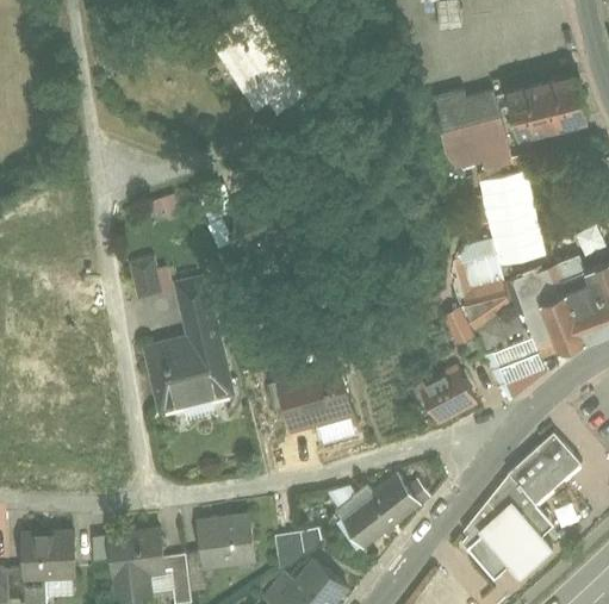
[(314,80),(261,0),(236,17),(225,1),(210,11),(221,26),(215,31),(231,56),(223,61),(240,86),(247,81),(259,99),(272,89),(280,101),(314,80)]
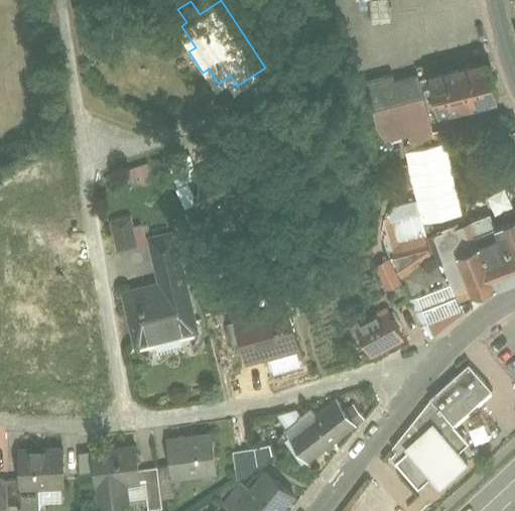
[(499,107),(489,64),(427,78),(437,121),(499,107)]
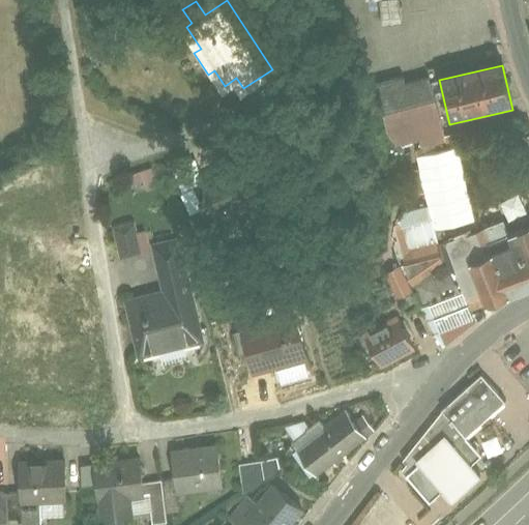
[(442,145),(427,83),(403,89),(401,81),(371,89),(381,132),(393,149),(416,143),(418,151),(442,145)]
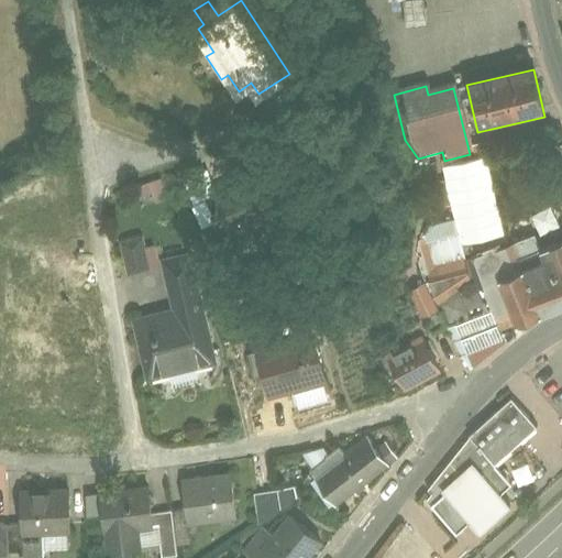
[(267,163),(215,187),(233,228),(286,204),(267,163)]
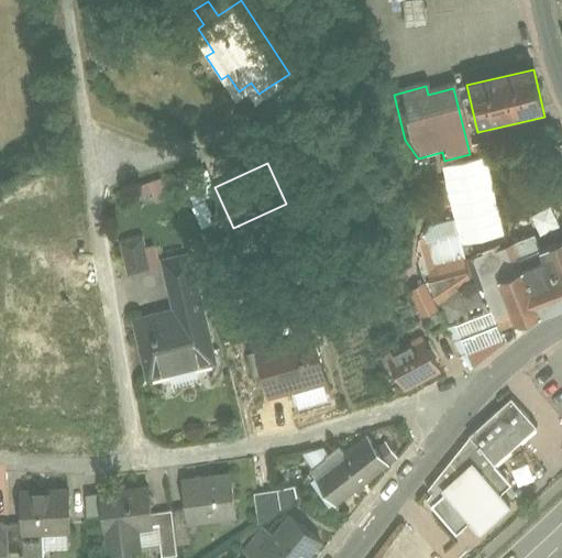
[(485,167),(443,176),(459,245),(499,237),(485,167)]
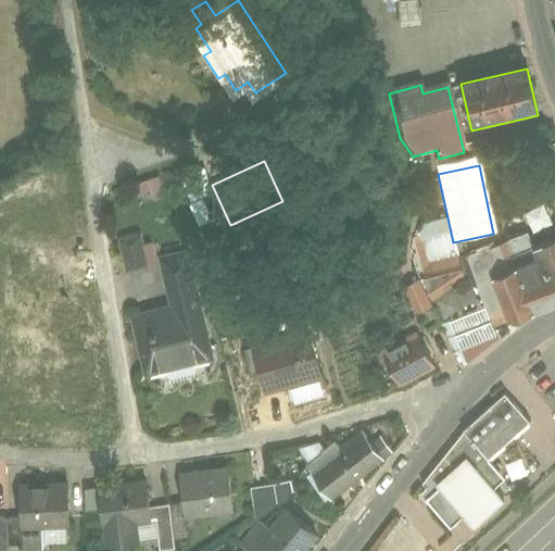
[(139,234),(115,239),(124,276),(148,271),(139,234)]
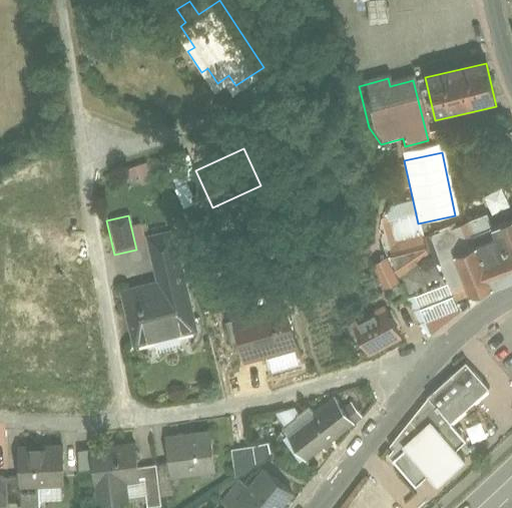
[(439,269),(454,307),(474,299),(473,297),(495,288),(492,281),(511,273),(511,220),(491,229),(489,224),(470,231),(468,225),(455,230),(454,225),(434,233),(435,236),(419,242),(431,272),(439,269)]
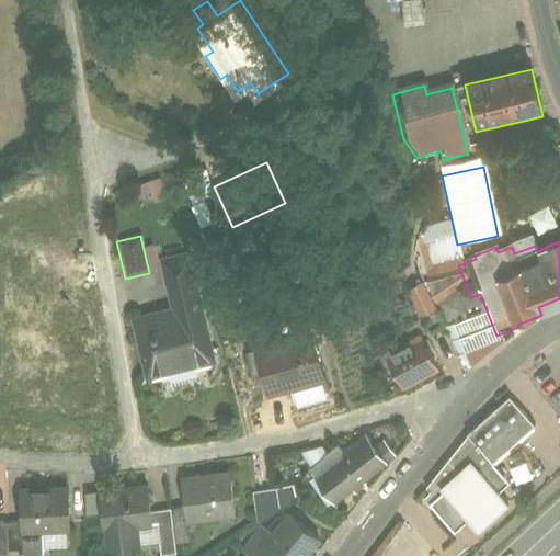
[(216,364),(187,251),(158,259),(170,307),(128,318),(145,382),(216,364)]
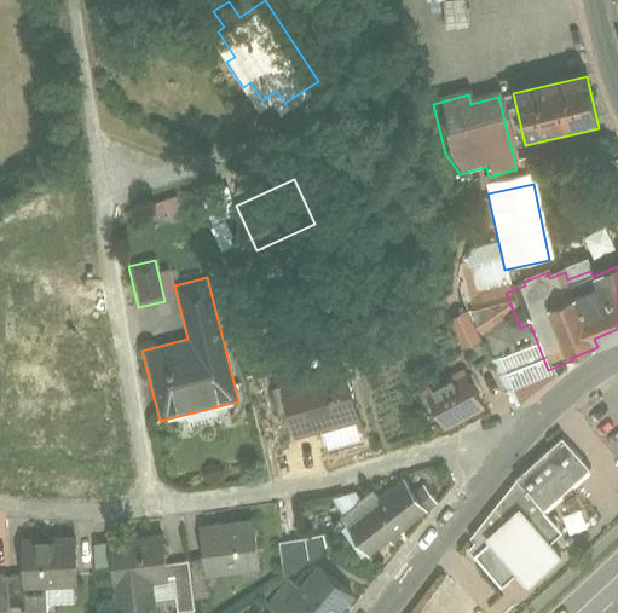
[(93,385),(102,372),(71,310),(40,308),(41,284),(15,283),(11,362),(32,364),(33,351),(53,352),(70,383),(93,385)]
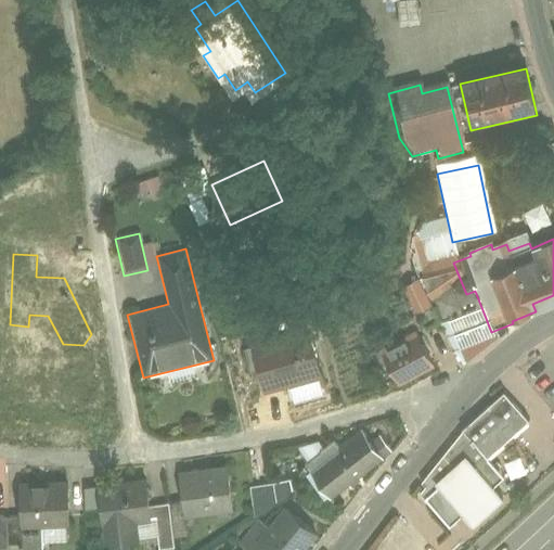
[(249,344),(266,397),(323,379),(307,327),(249,344)]
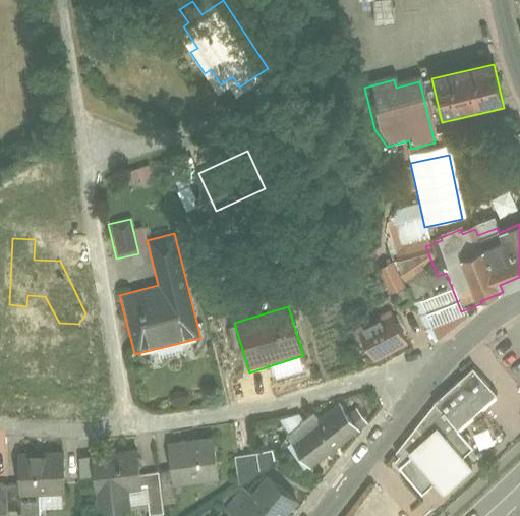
[(355,331),(373,364),(408,345),(390,311),(355,331)]
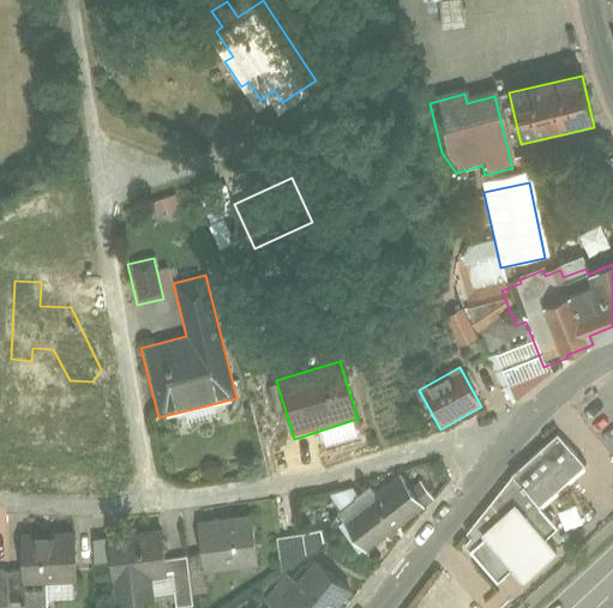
[(523,522),(534,512),(546,501),(546,500),(580,470),(553,441),(508,483),(515,491),(488,515),(492,518),(472,539),(517,585),(552,552),(523,522)]
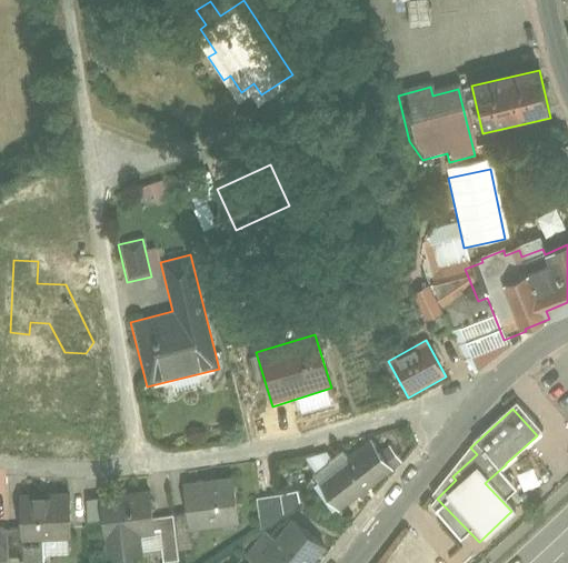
[(315,488),(341,519),(401,468),(387,452),(379,459),(367,444),(347,461),(340,453),(330,462),(326,456),(301,464),(317,486),(315,488)]
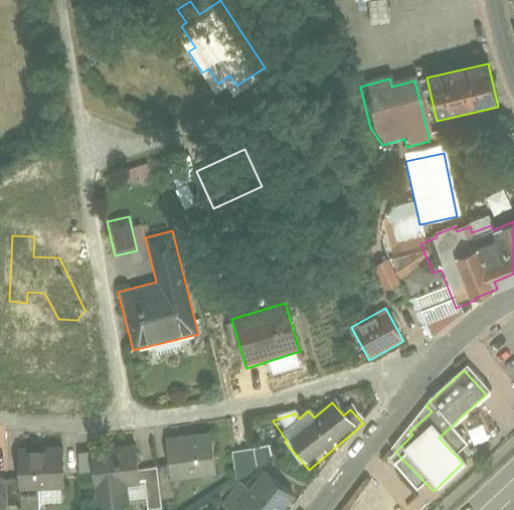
[(170,467),(171,482),(216,478),(212,436),(167,441),(170,467)]
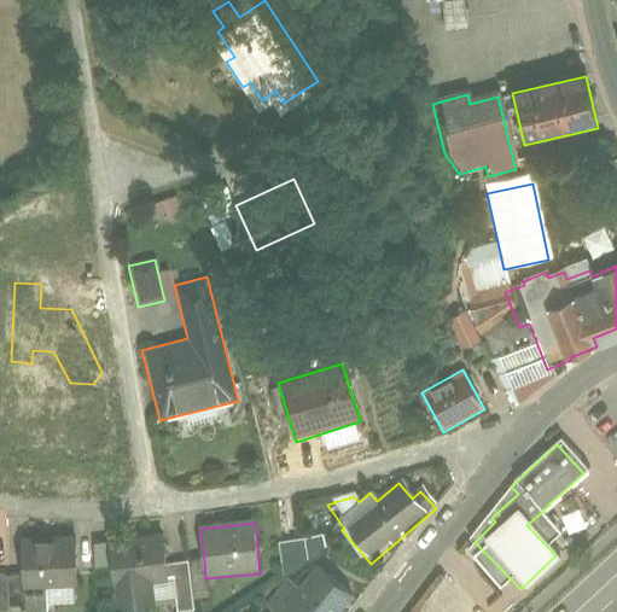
[(162,532),(109,538),(116,605),(155,601),(153,583),(168,581),(166,564),(162,532)]
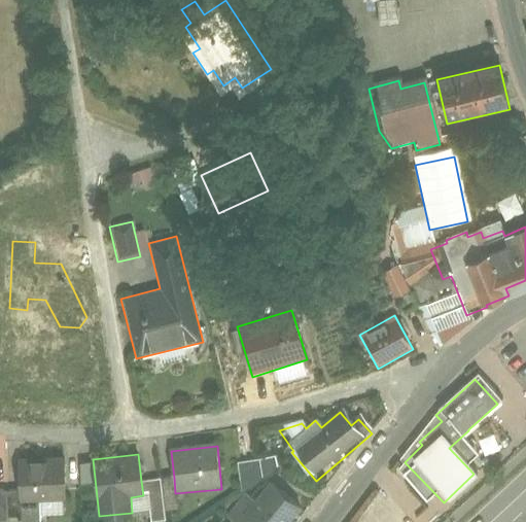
[(63,456),(19,457),(20,491),(20,501),(39,500),(64,500),(63,456)]
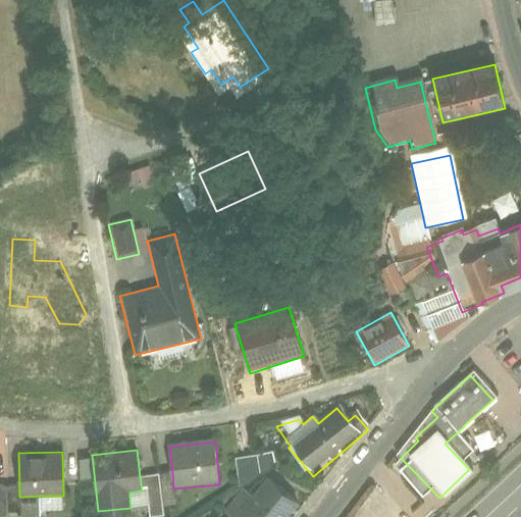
[(271,455),(232,461),(238,489),(273,465),(271,455)]
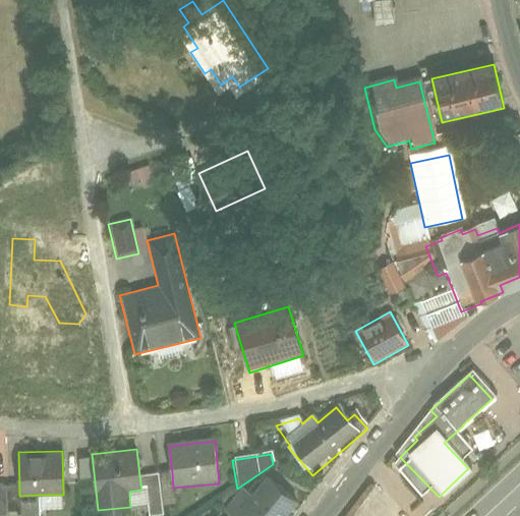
[(160,473),(163,504),(175,503),(173,488),(172,472),(160,473)]
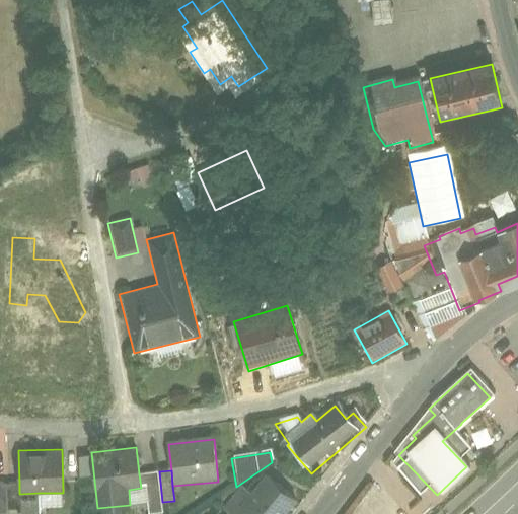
[(139,473),(141,488),(142,499),(148,498),(149,513),(156,513),(163,512),(162,502),(159,471),(139,473)]
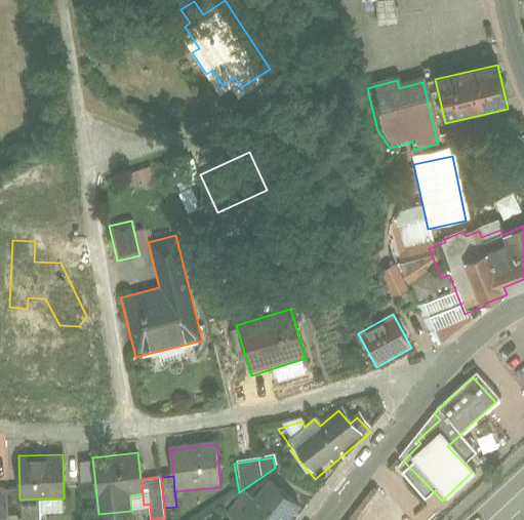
[(290,519),(299,509),(267,482),(240,513),(248,519),(290,519)]
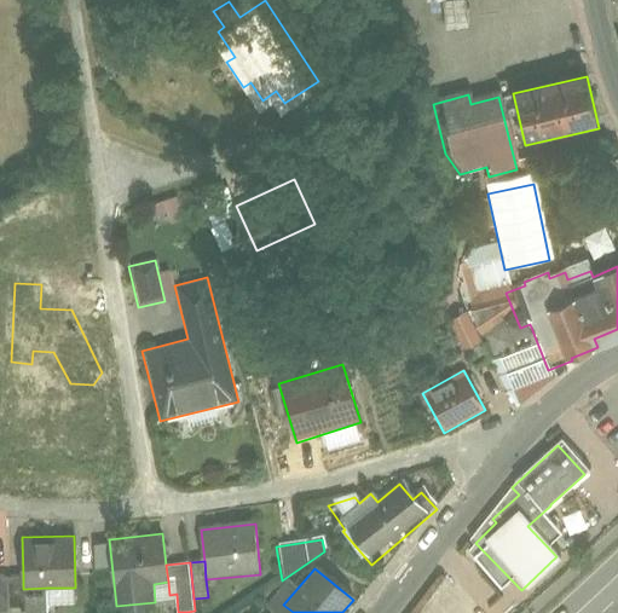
[(46,611),(46,588),(23,589),(23,577),(7,578),(7,607),(27,607),(27,612),(46,611)]
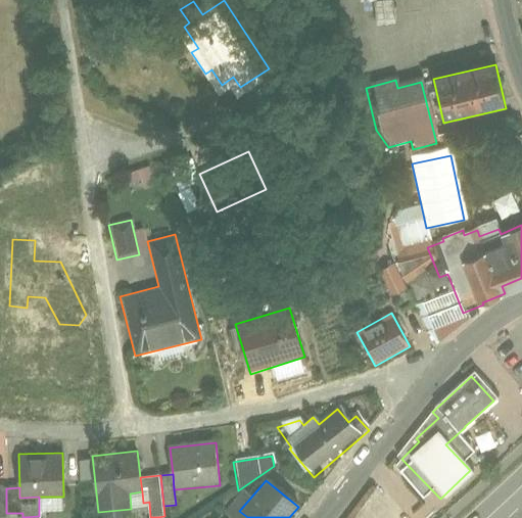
[(247,517),(239,511),(233,506),(224,517),(247,517)]
